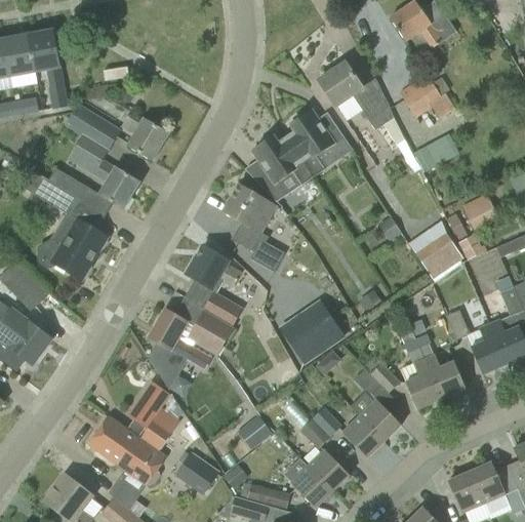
[(420,30),(433,47),(443,40),(431,23),(445,13),(436,0),(434,0),(421,8),(416,0),(414,0),(390,16),(406,40),(420,30)]
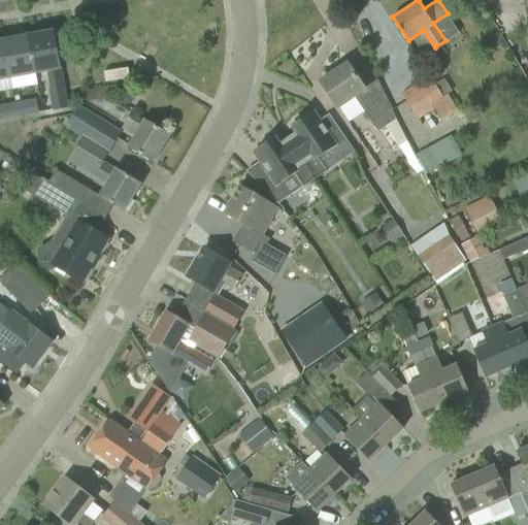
[(54,30),(29,35),(35,68),(48,66),(52,87),(51,88),(55,108),(68,105),(54,30)]
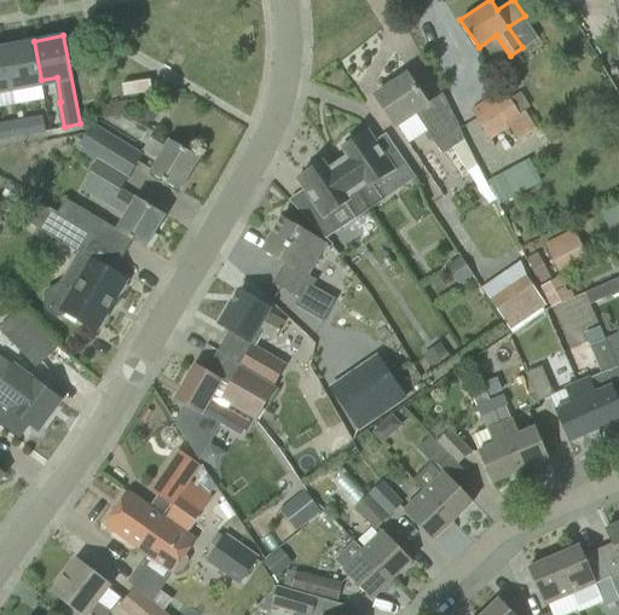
[(34,41),(5,46),(13,86),(16,103),(44,98),(40,81),(41,80),(34,41)]
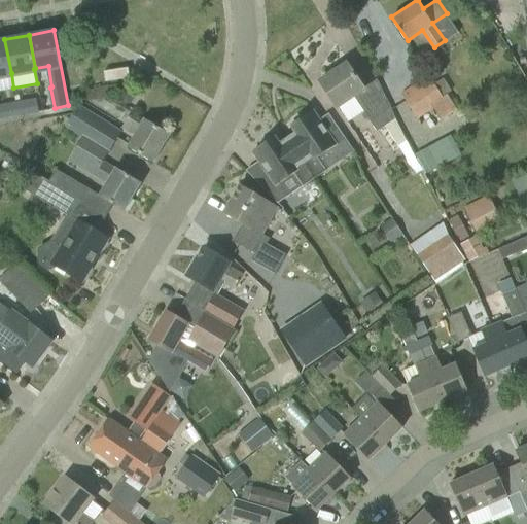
[(4,39),(0,39),(0,74),(11,73),(4,39)]
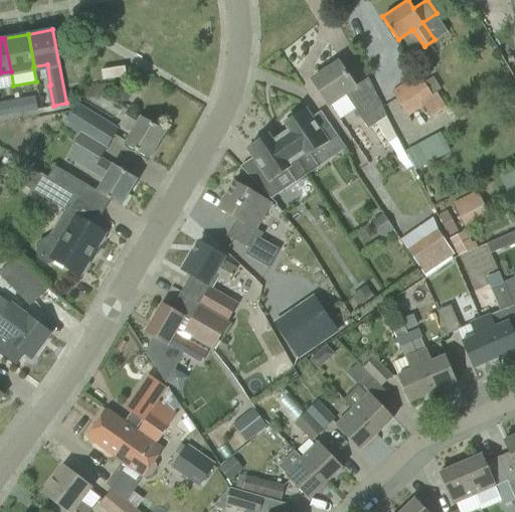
[(339,60),(313,77),(325,96),(329,102),(345,91),(362,115),(369,126),(376,122),(387,114),(381,102),(368,75),(367,75),(370,80),(358,89),(339,60)]
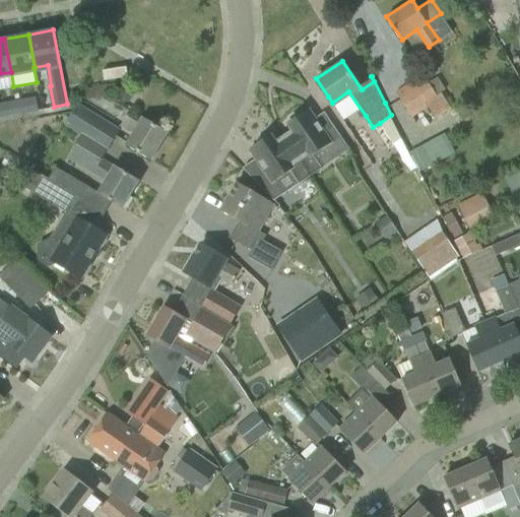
[(126,65),(103,68),(104,78),(128,74),(126,65)]
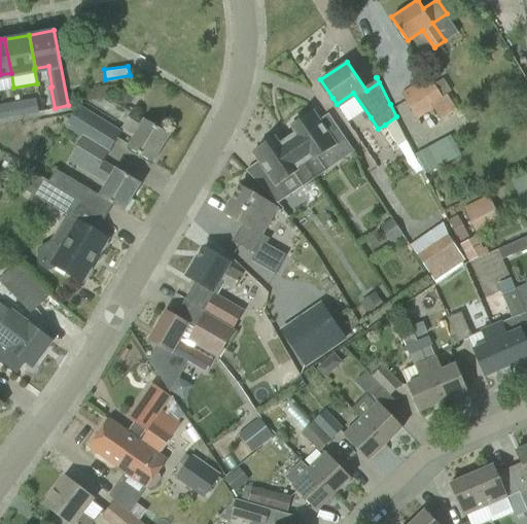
[(432,104),(440,115),(455,106),(446,93),(443,95),(427,73),(400,91),(416,115),(432,104)]
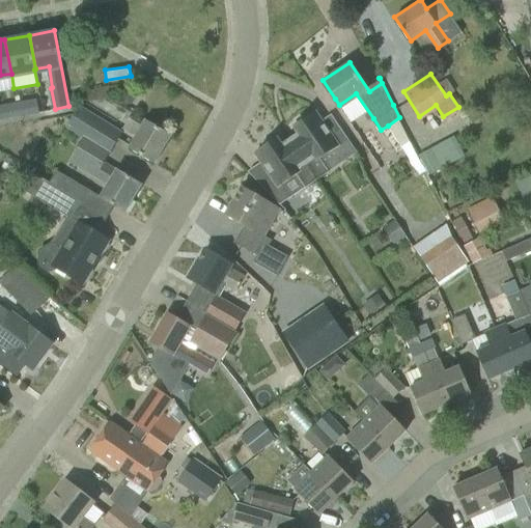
[(86,88),(88,100),(109,96),(108,84),(86,88)]
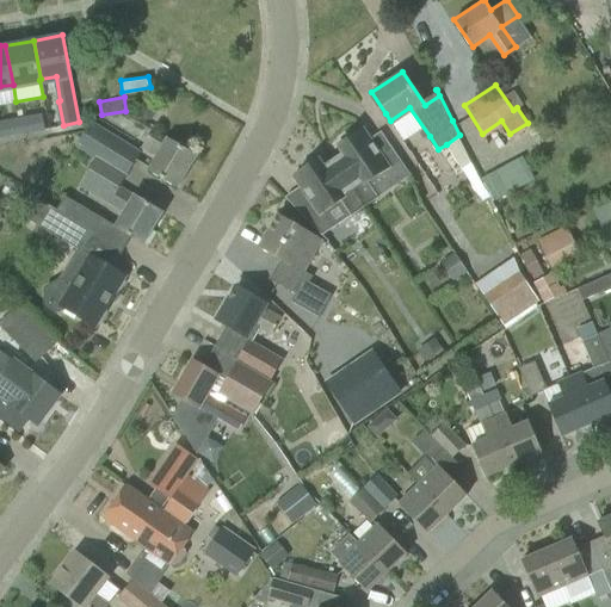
[(42,112),(19,117),(22,132),(44,129),(42,112)]
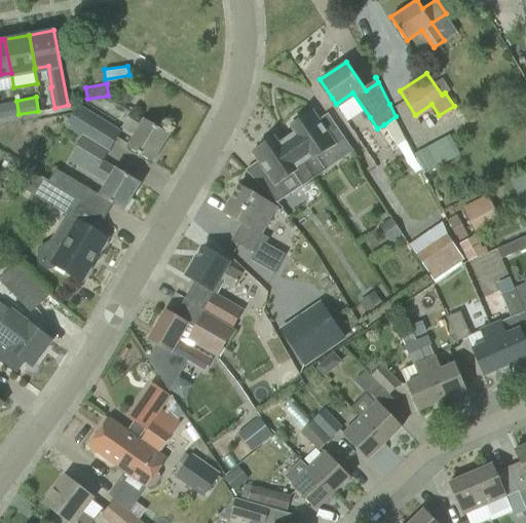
[(16,101),(0,103),(0,117),(19,114),(16,101)]
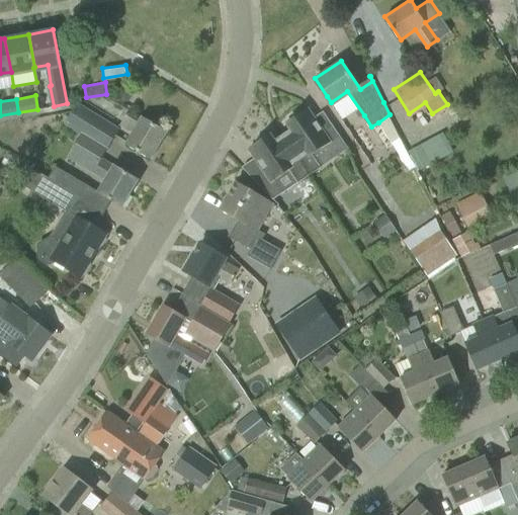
[(77,101),(66,121),(82,132),(106,146),(114,132),(90,116),(94,111),(77,101)]
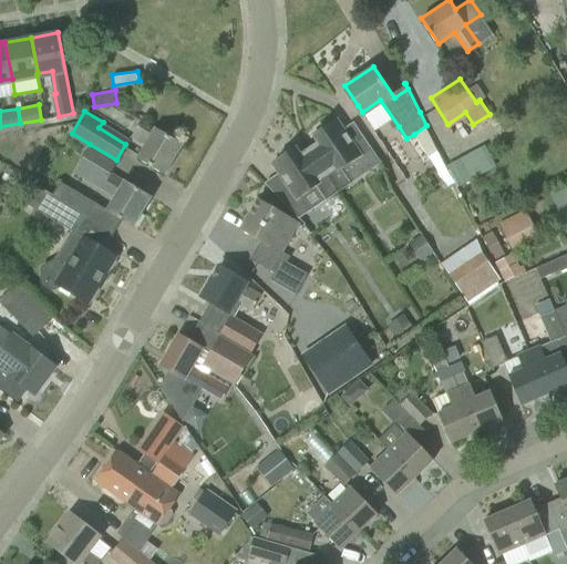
[(134,130),(131,136),(144,144),(137,156),(164,173),(183,142),(142,118),(134,130)]
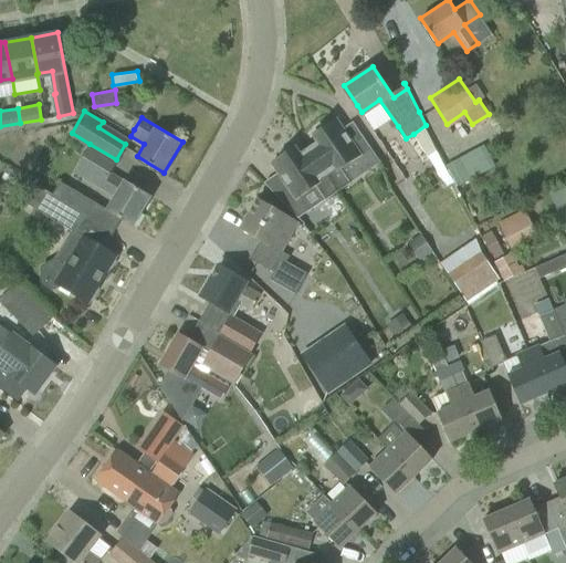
[(321,142),(311,148),(328,176),(338,189),(350,181),(342,167),(360,154),(335,117),(328,123),(324,121),(316,126),(316,131),(314,132),(321,142)]
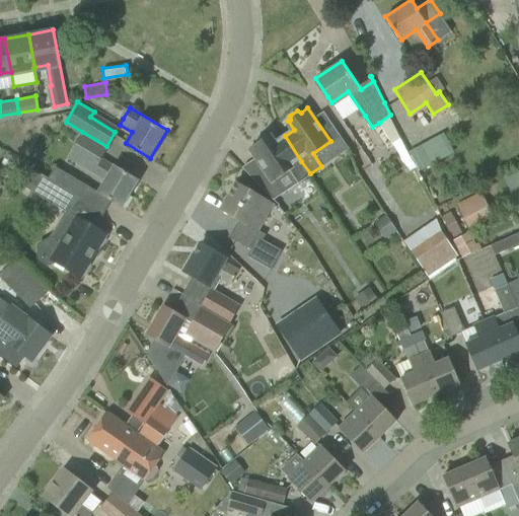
[(97,191),(122,206),(138,178),(100,156),(106,146),(82,132),(68,155),(105,177),(97,191)]
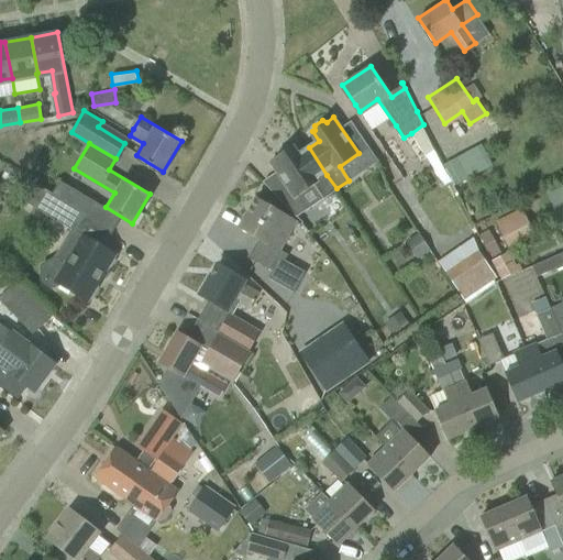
[(278,154),(272,160),(278,171),(296,196),(315,183),(323,197),(337,188),(327,175),(309,147),(298,154),(293,145),(290,146),(286,145),(278,150),(278,154)]
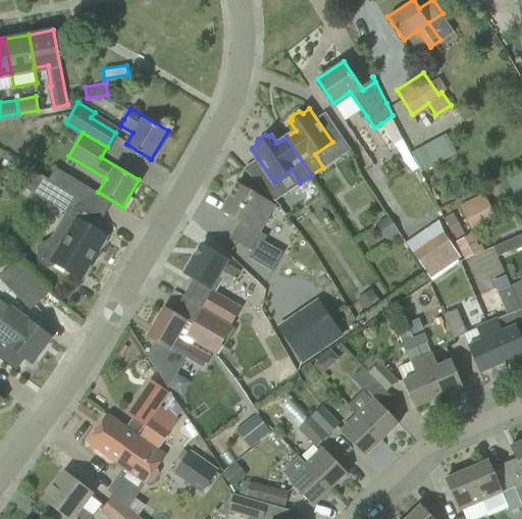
[(32,168),(22,185),(68,213),(80,196),(60,185),(48,177),(32,168)]
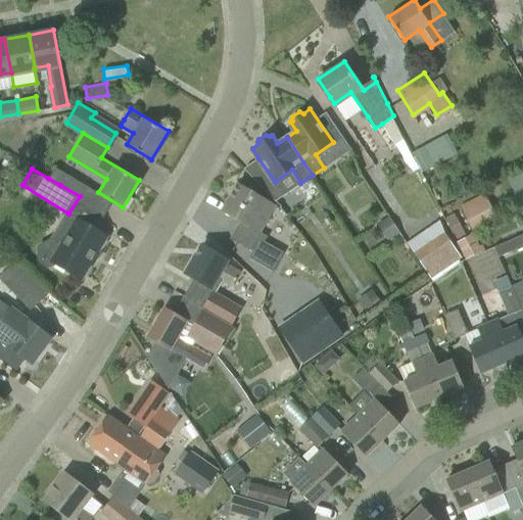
[(67,173),(60,185),(80,196),(87,184),(67,173)]
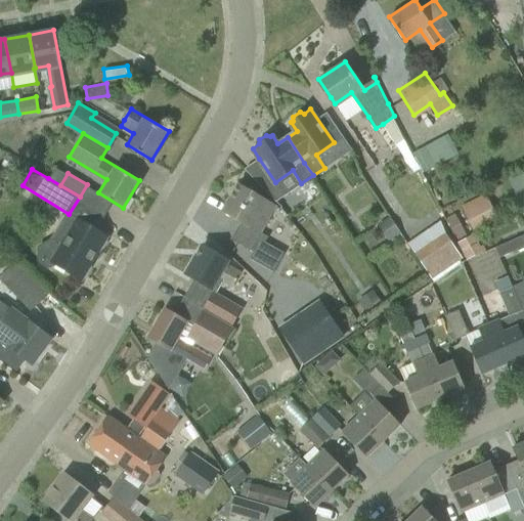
[(267,235),(261,232),(277,205),(271,201),(239,182),(222,211),(241,222),(231,239),(253,252),(250,257),(273,270),(280,257),(284,252),(264,241),(267,235)]
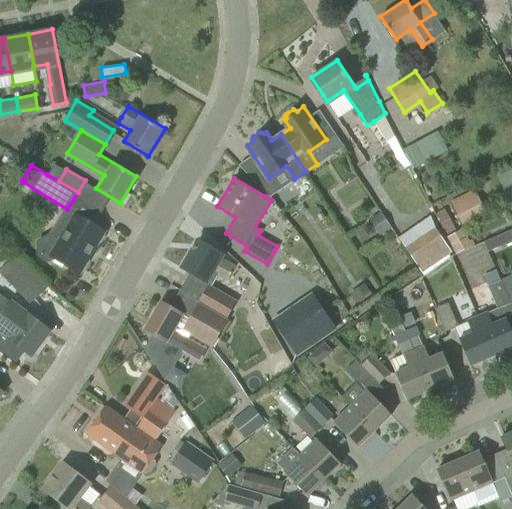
[(450,200),(462,224),(487,212),(475,187),(450,200)]
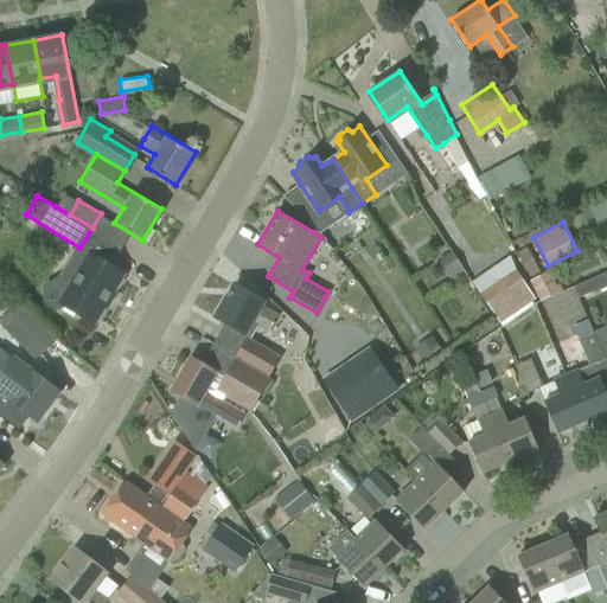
[(88,248),(107,262),(122,244),(103,229),(88,248)]
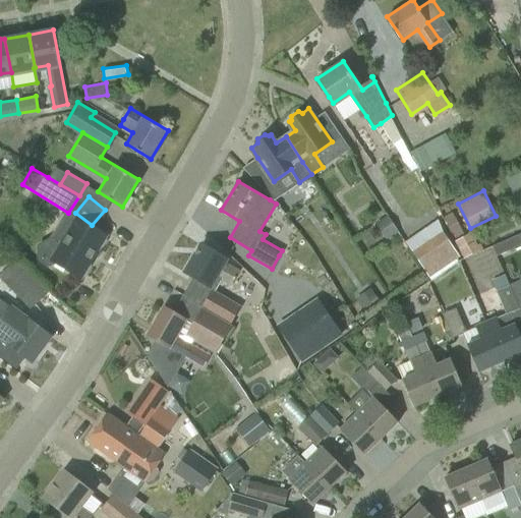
[(453,210),(443,215),(454,237),(464,231),(453,210)]
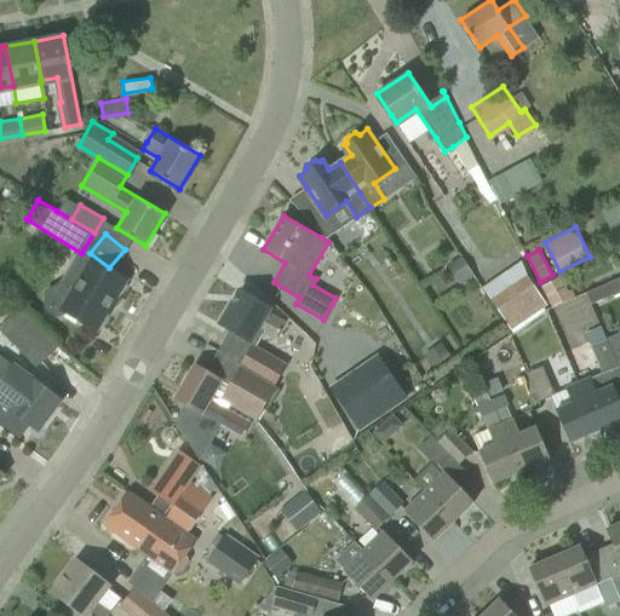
[(460,254),(447,264),(460,283),(474,274),(460,254)]
